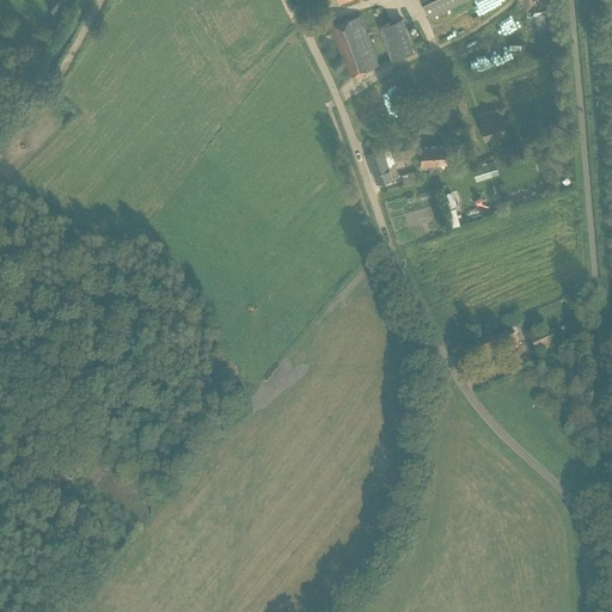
[(420,0),(429,17),(463,0),(420,0)]
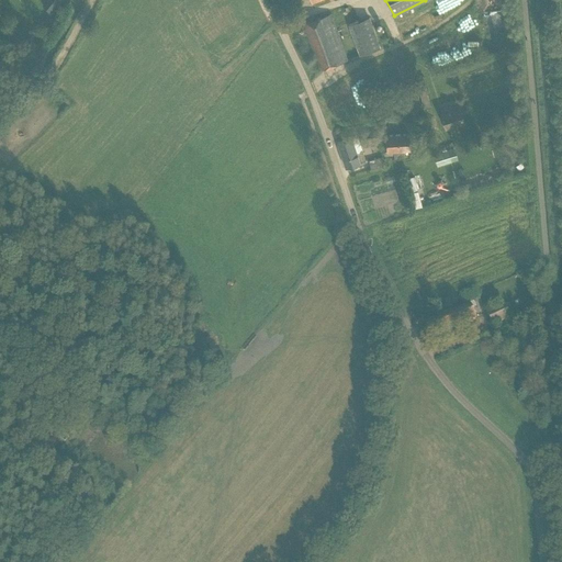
[(330,14),(302,24),(319,71),(348,60),(330,14)]
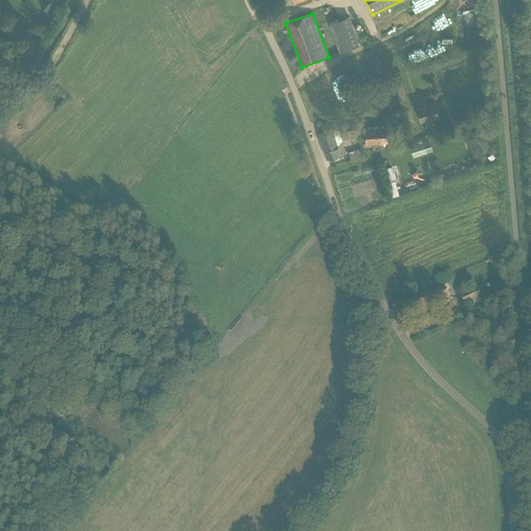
[(348,17),(329,24),(339,53),(359,46),(348,17)]
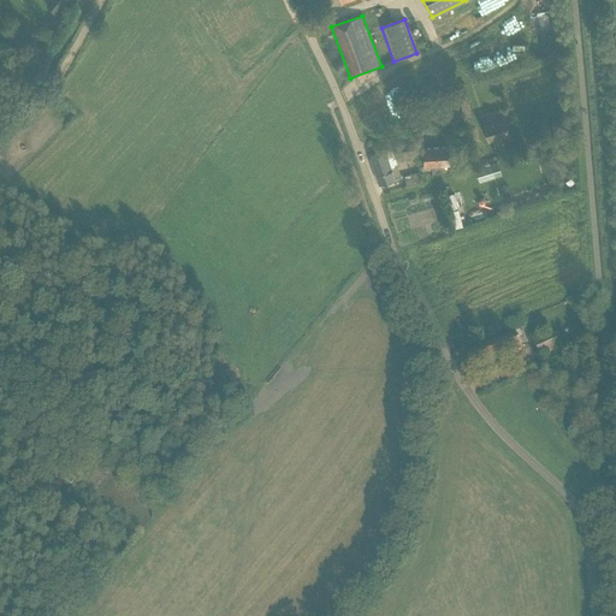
[(543,49),(537,25),(527,28),(533,52),(543,49)]
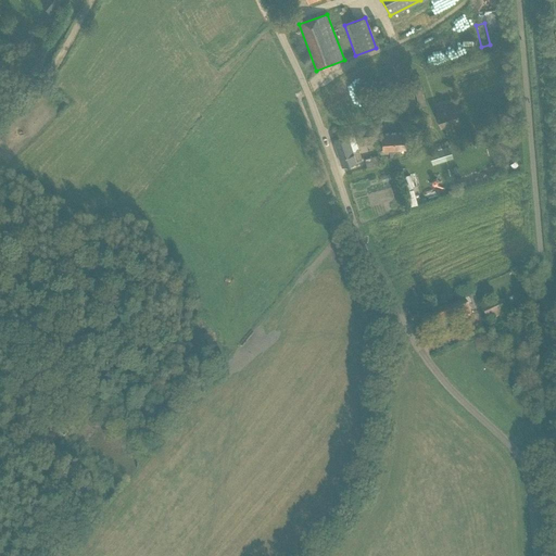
[(388,90),(396,88),(395,84),(374,90),(378,104),(391,100),(388,90)]
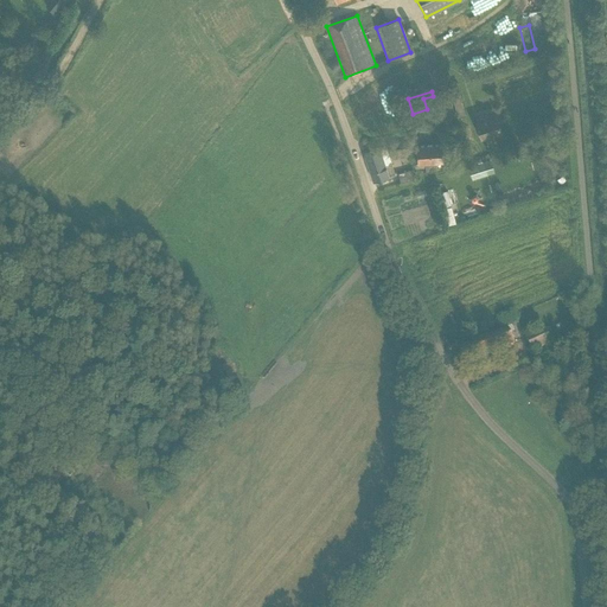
[(454,114),(448,91),(436,94),(442,117),(454,114)]
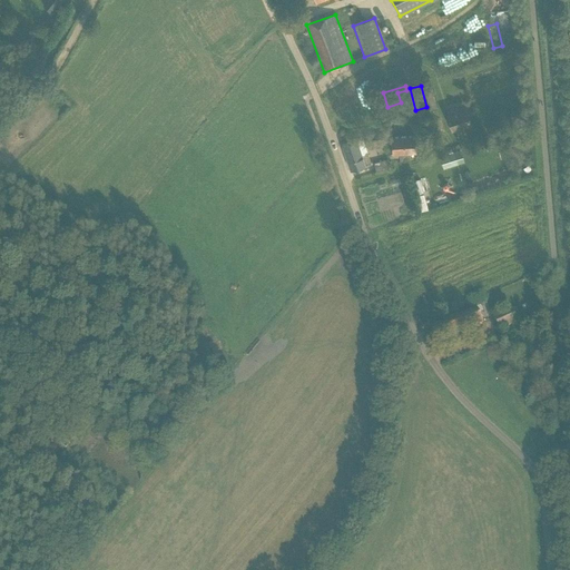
[(432,89),(424,91),(430,111),(436,109),(432,89)]
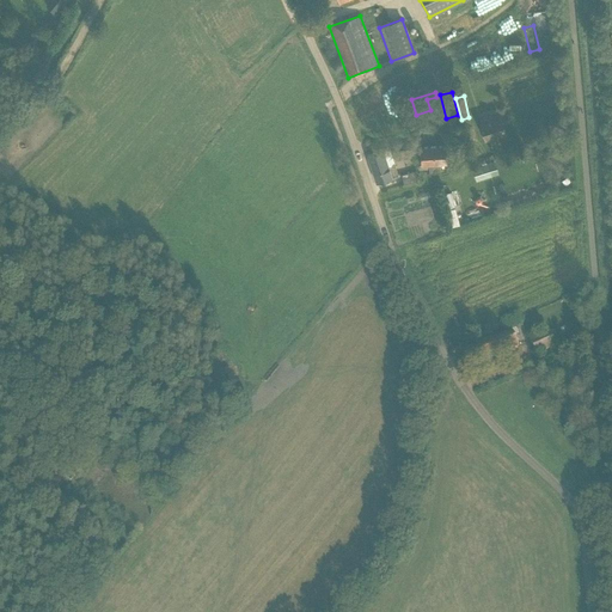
[(507,114),(478,122),(484,141),(506,135),(503,126),(510,124),(507,114)]
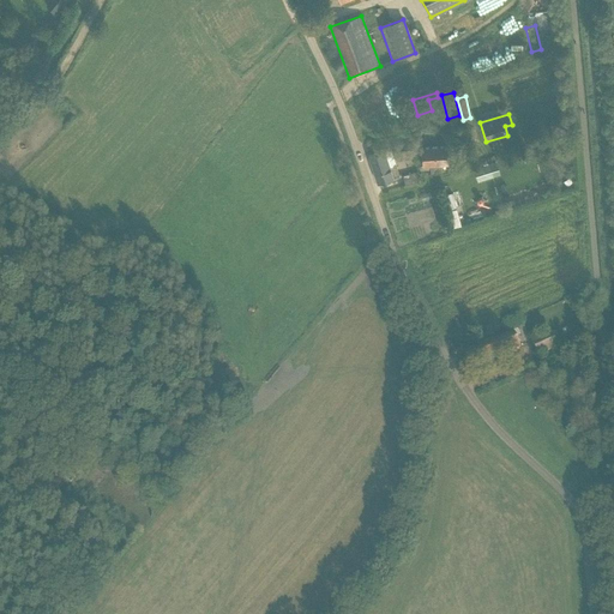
[(429,174),(441,174),(440,164),(447,164),(447,145),(421,148),(421,149),(415,150),(417,168),(420,168),(420,170),(429,170),(429,174)]
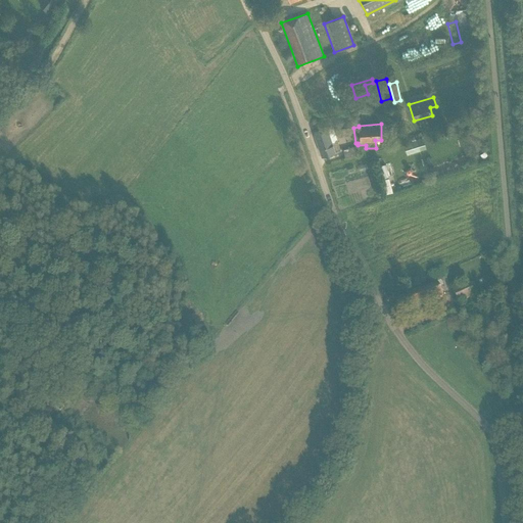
[(314,134),(321,156),(340,150),(333,127),(314,134)]
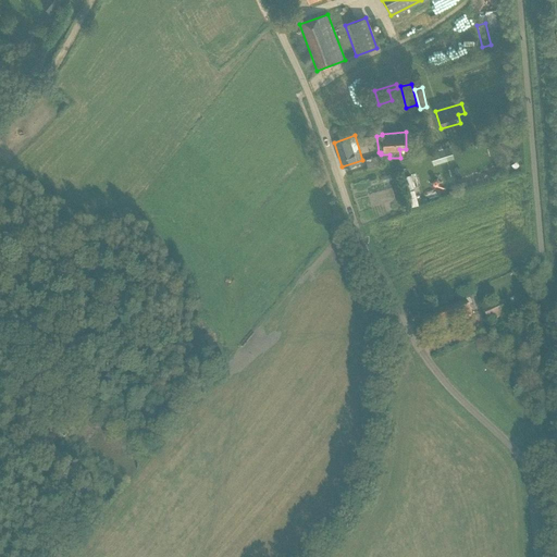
[(375,135),(357,137),(358,146),(376,145),(375,135)]
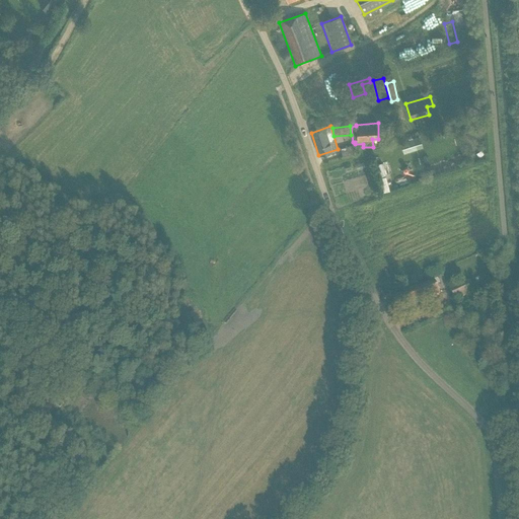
[(385,145),(397,142),(396,140),(397,139),(395,130),(383,134),(385,142),(384,142),(385,145)]
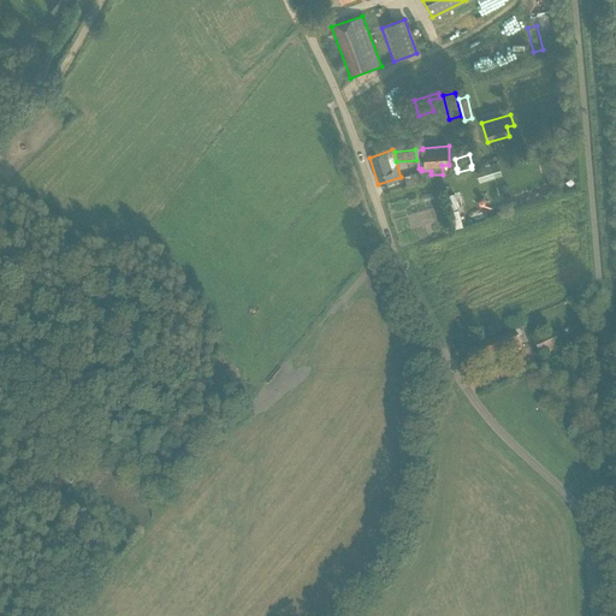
[(491,165),(474,170),(479,183),(495,177),(491,165)]
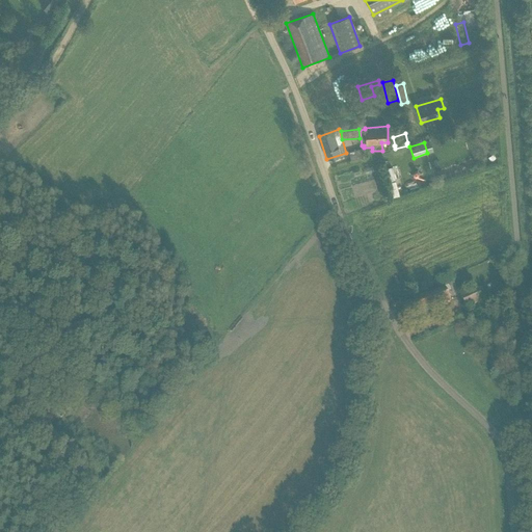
[(363,157),(362,149),(348,153),(350,161),(363,157)]
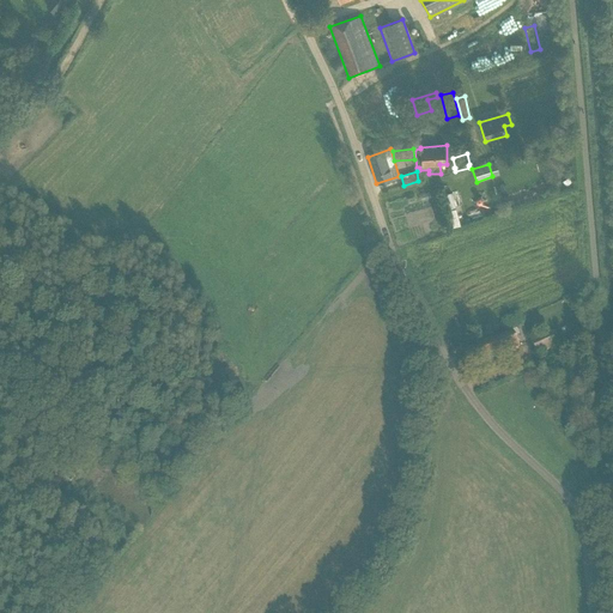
[(450,193),(443,195),(447,210),(455,208),(450,193)]
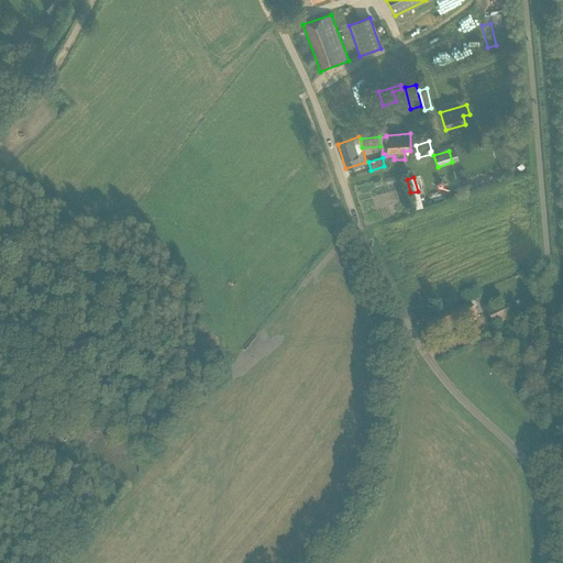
[(515,390),(519,396),(529,387),(526,382),(515,390)]
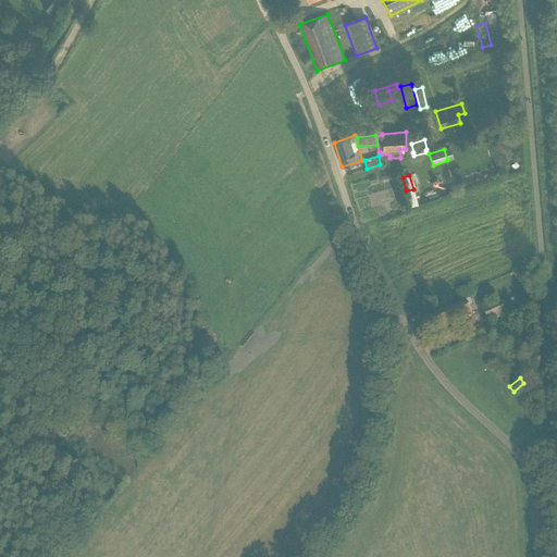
[(531,395),(524,400),(528,405),(534,400),(531,395)]
